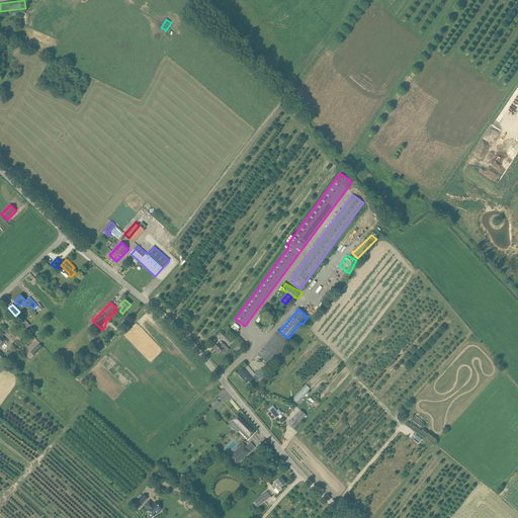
[(30,326),(22,318),(19,320),(27,328),(30,326)]
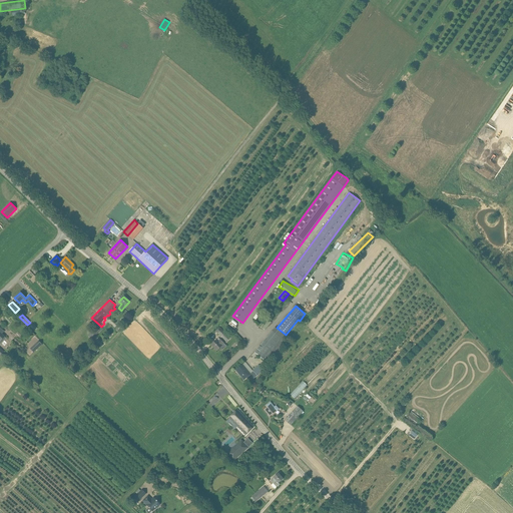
[(272,323),(269,321),(263,329),(266,331),(272,323)]
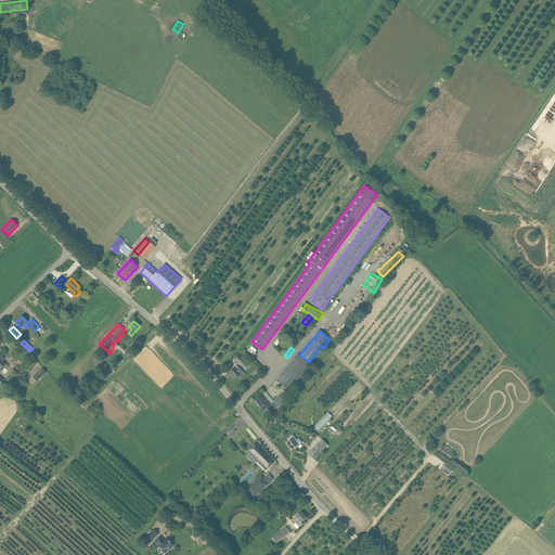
[(111,355),(106,351),(95,363),(97,364),(95,365),(98,366),(99,365),(100,366),(111,355)]
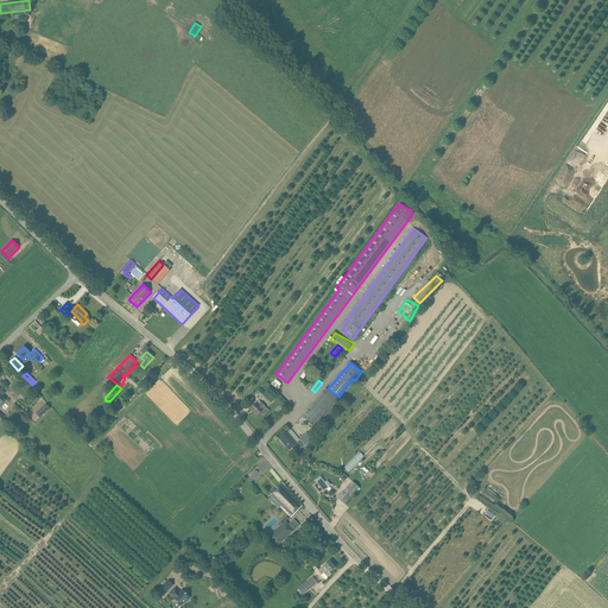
[(255,392),(268,405),(273,400),(260,387),(255,392)]
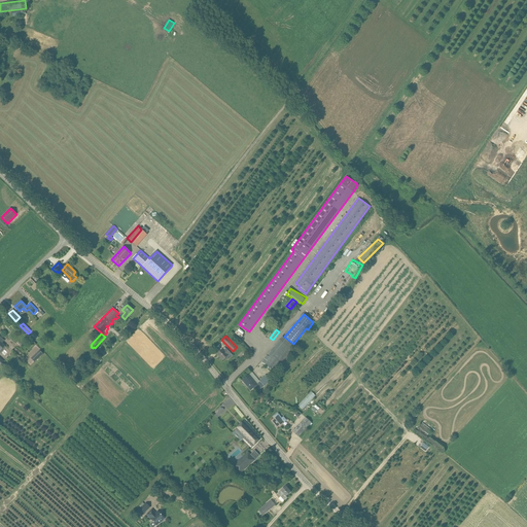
[(276,374),(296,349),(282,337),(261,362),(276,374)]
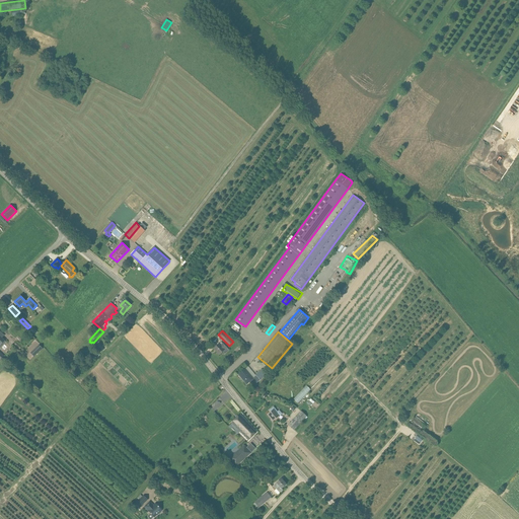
[(220,355),(223,352),(227,348),(223,344),(220,346),(219,345),(214,349),(220,355)]
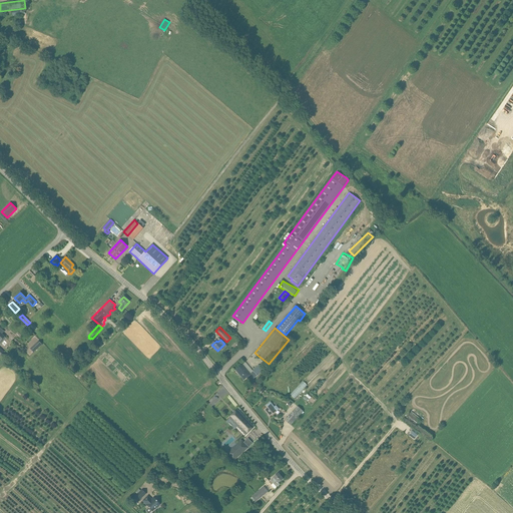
[(40,346),(37,343),(30,350),(33,353),(40,346)]
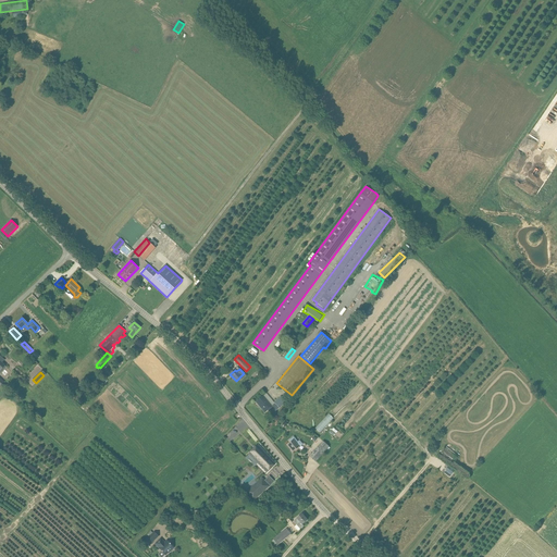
[(263,396),(256,401),(264,412),(268,410),(270,412),(273,409),(275,411),(280,408),(274,403),(272,406),(263,396)]
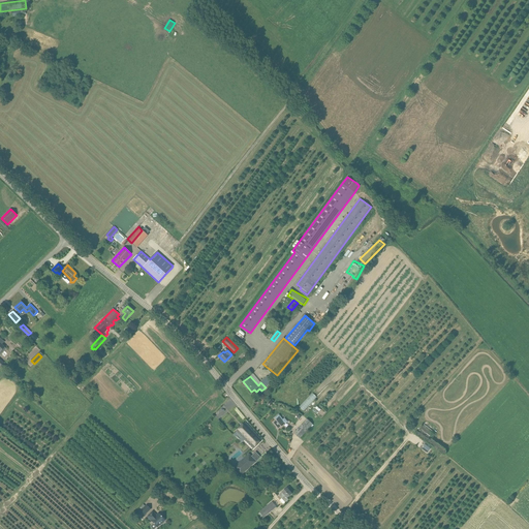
[(267,377),(260,382),(266,387),(272,381),(267,377)]
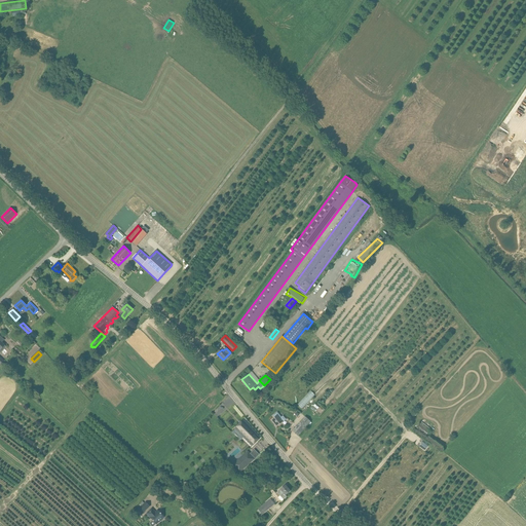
[(310,391),(298,405),(302,409),(315,396),(310,391)]
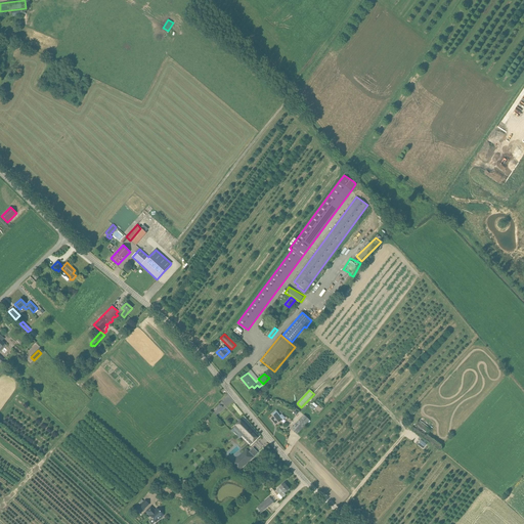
[(281,415),(280,417),(276,411),(272,415),(273,417),(270,419),(275,425),(281,421),(285,418),(281,415)]
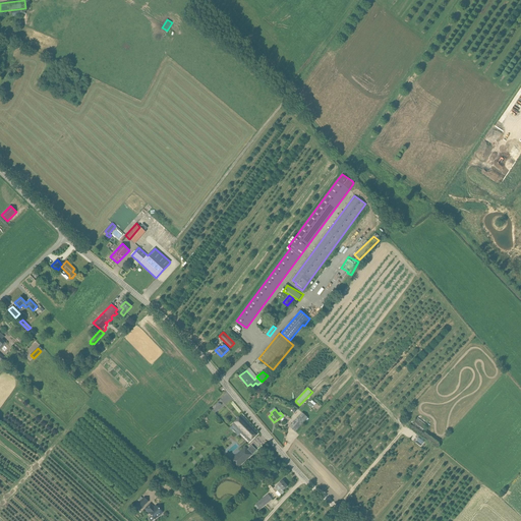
[(294,432),(306,418),(308,420),(309,419),(302,412),(289,427),(294,432)]
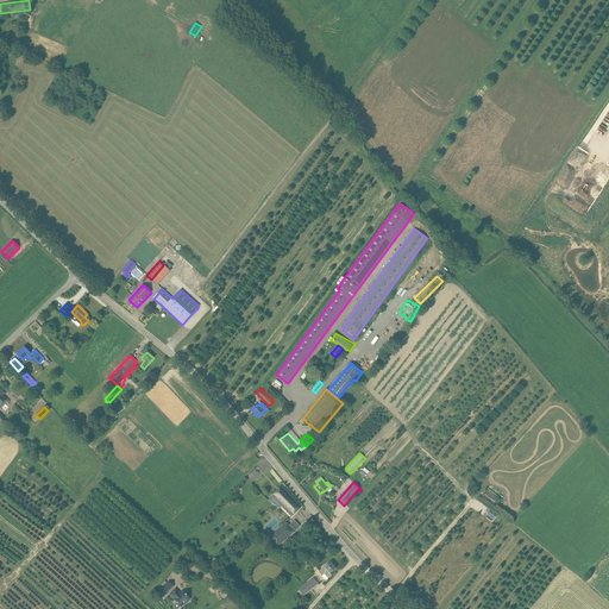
[(288,493),(282,487),(271,496),(292,516),(301,507),(295,501),(288,494),(288,493)]
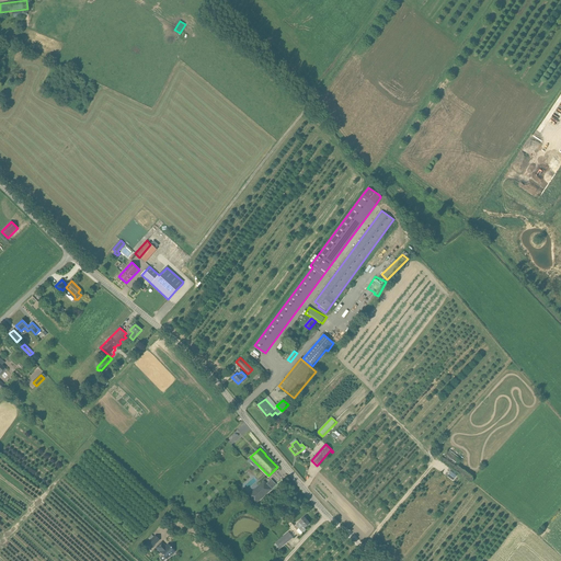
[(449,450),(445,457),(455,466),(459,458),(449,450)]
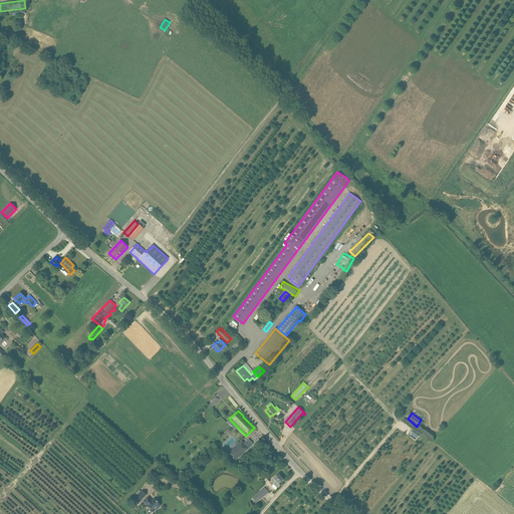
[(249,449),(242,441),(227,455),(234,462),(249,449)]
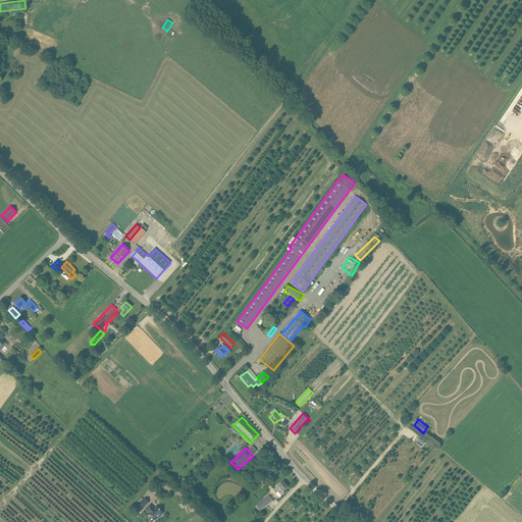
[(275,489),(278,492),(281,496),(284,493),(283,491),(288,487),(282,481),(278,486),(275,489)]
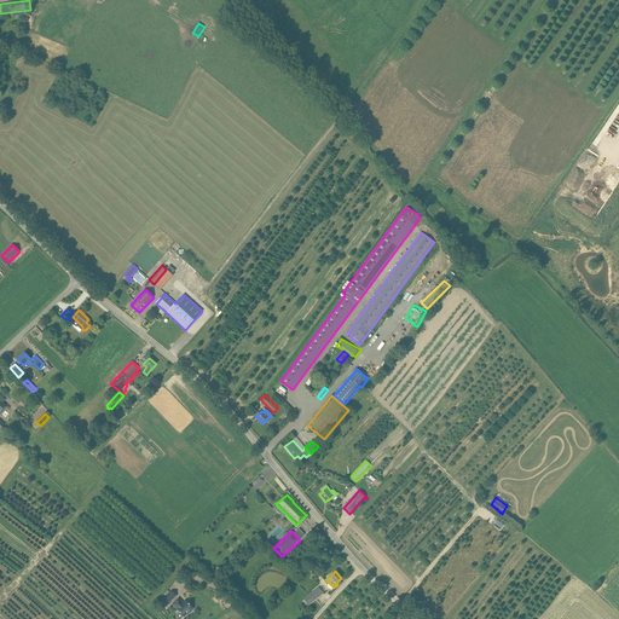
[(318,588),(304,600),(308,605),(323,594),(318,588)]
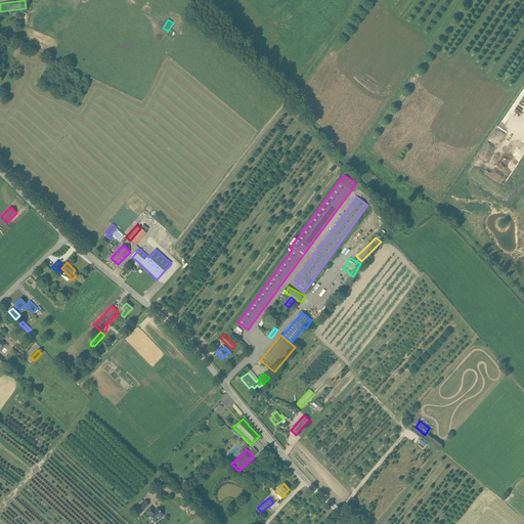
[(144,499),(136,509),(141,513),(149,505),(144,499)]
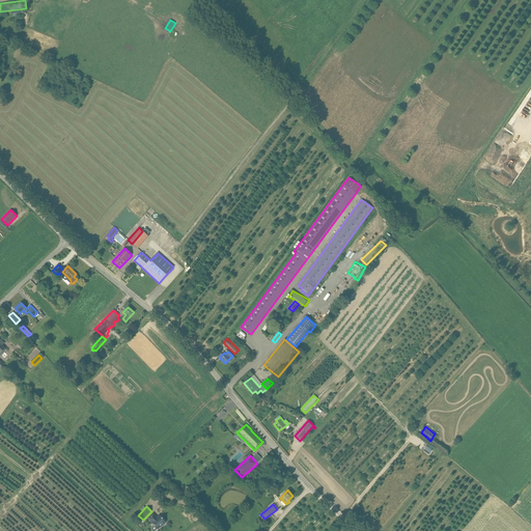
[(154,513),(147,519),(150,522),(150,523),(158,530),(166,522),(159,514),(157,516),(154,513)]
